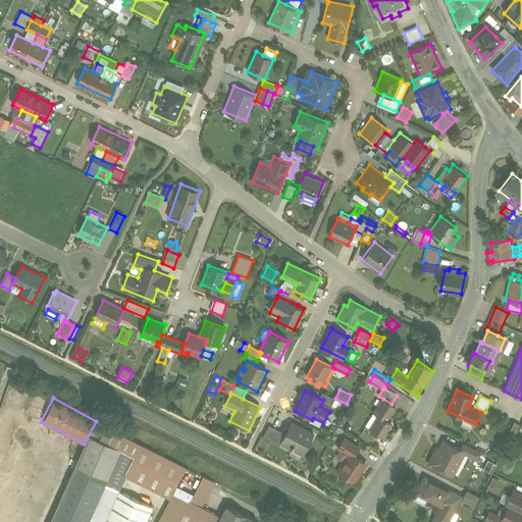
[(20,409),(37,416),(41,406),(25,399),(20,409)]
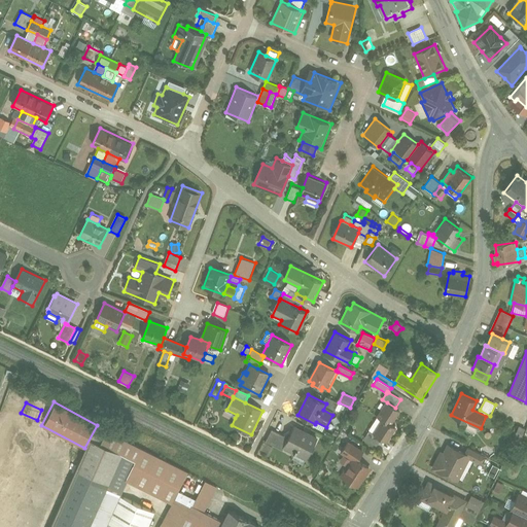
[(383,420),(390,424),(399,411),(395,408),(387,402),(378,417),(379,417),(383,420)]
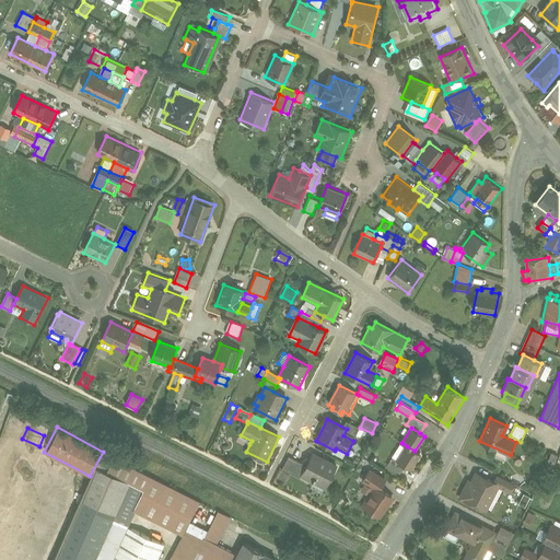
[(252,441),(241,435),(238,439),(249,444),(252,441)]
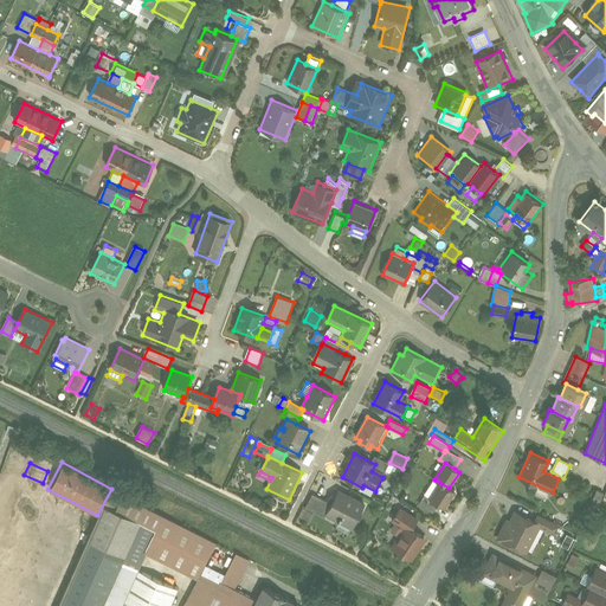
[(425,496),(430,500),(440,483),(436,479),(425,496)]
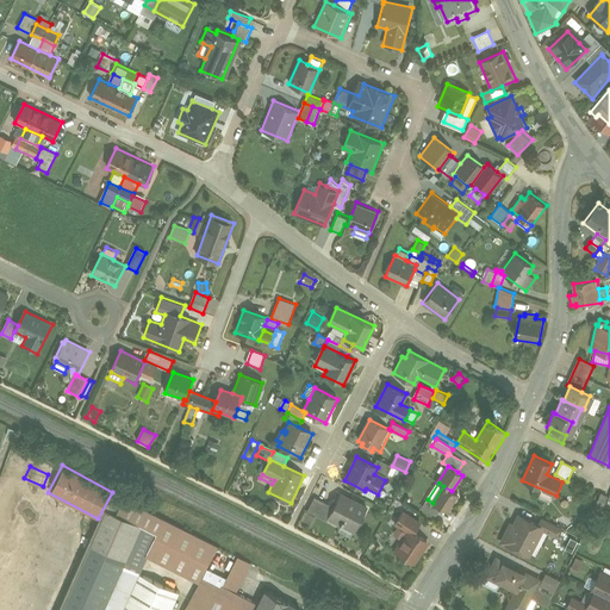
[(443,486),(433,503),(443,509),(448,512),(459,496),(452,491),(443,486)]
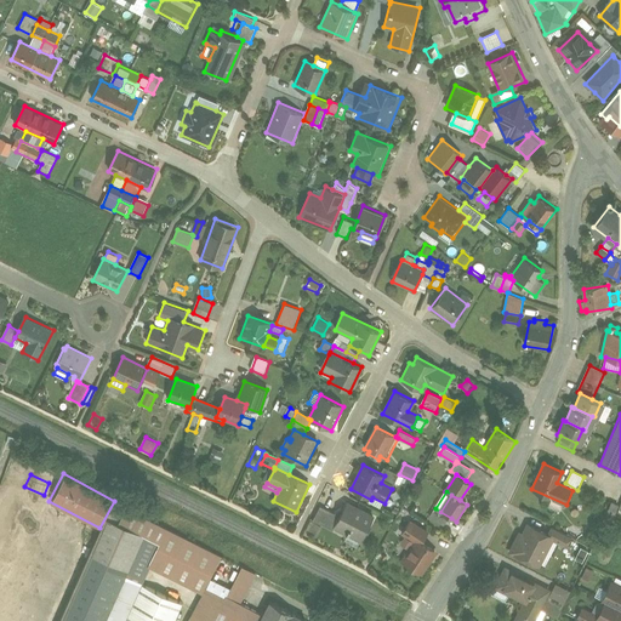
[(374,517),(346,502),(343,508),(339,517),(332,530),(360,543),(374,517)]
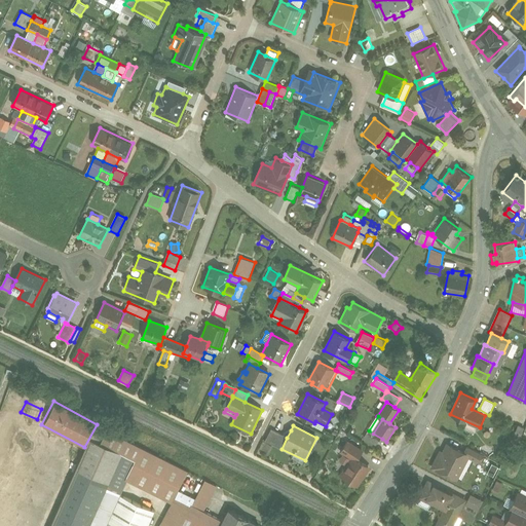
[(179,490),(188,471),(107,429),(100,444),(136,460),(127,480),(172,502),(175,498),(179,490)]
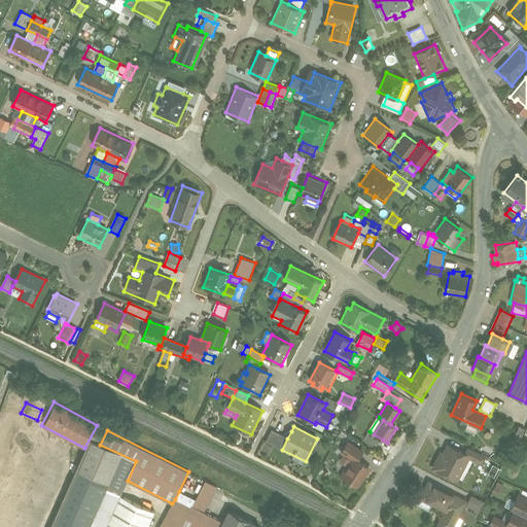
[(282,450),(287,438),(291,431),(283,436),(272,430),(266,443),(273,447),(281,451),(282,450)]
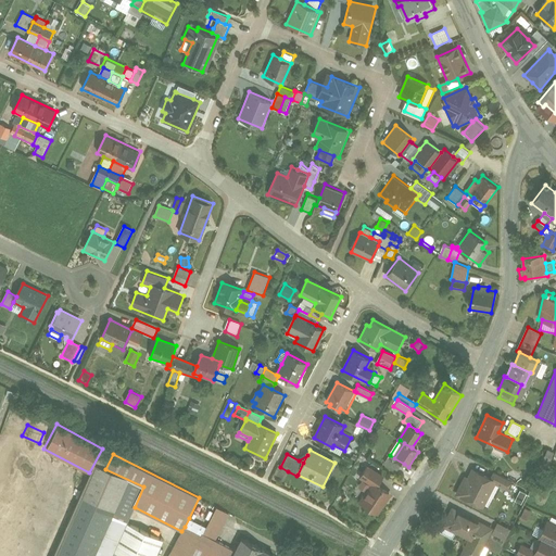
[(394,458),(390,455),(384,463),(399,472),(404,464),(394,458)]
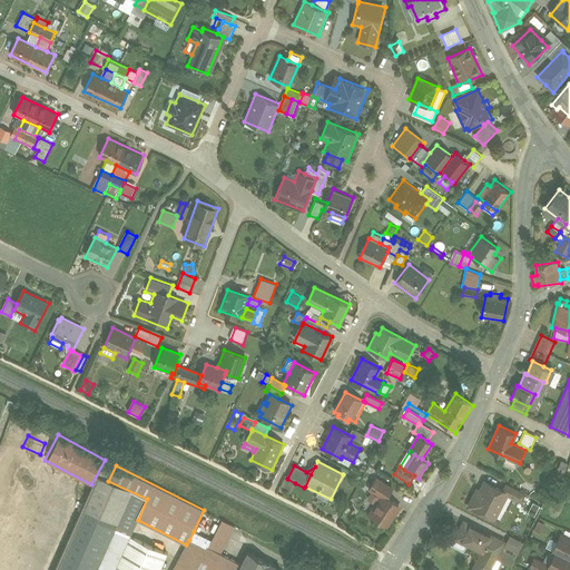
[(560,482),(566,470),(559,467),(553,479),(560,482)]
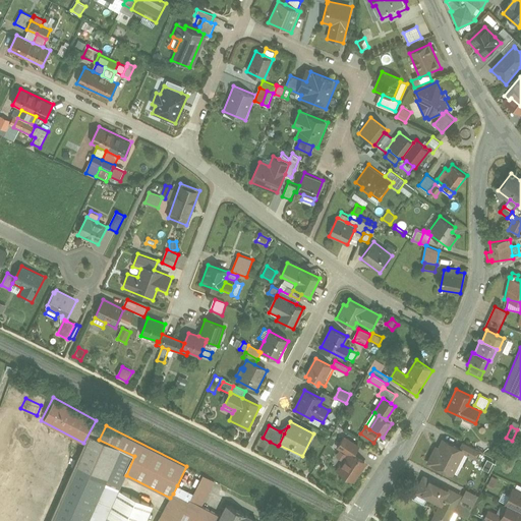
[(99,440),(91,436),(52,520),(105,520),(119,489),(126,475),(134,456),(99,440)]
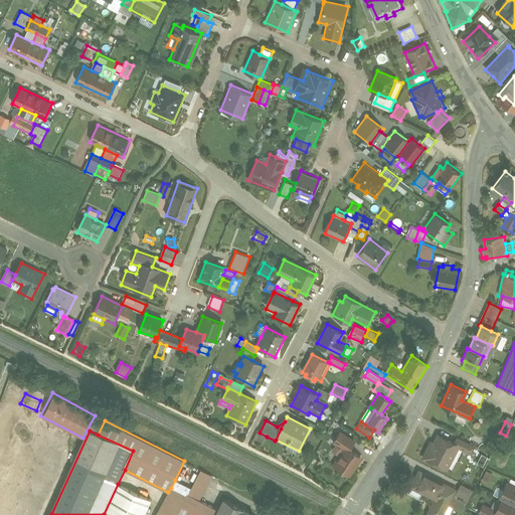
[(263,445),(267,437),(260,433),(255,442),(263,445)]
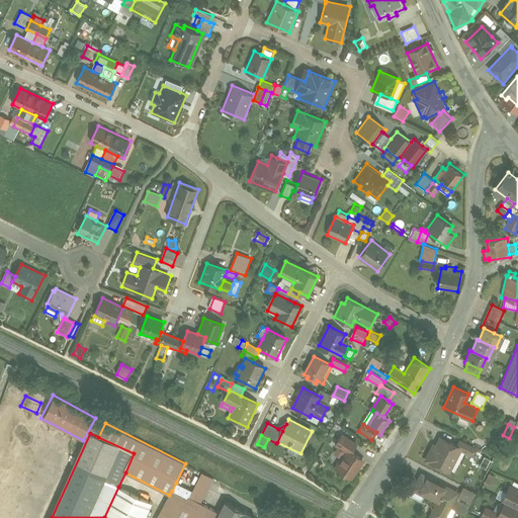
[(335,468),(350,479),(363,459),(353,453),(358,446),(342,435),(334,446),(337,448),(334,453),(341,458),(335,468)]
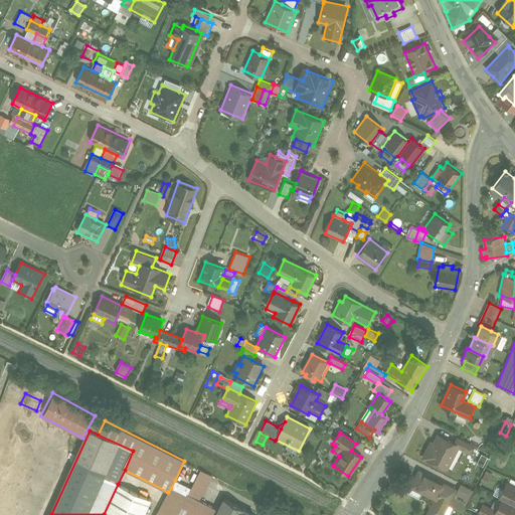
[(422,458),(448,471),(460,445),(438,434),(434,442),(431,441),(422,458)]
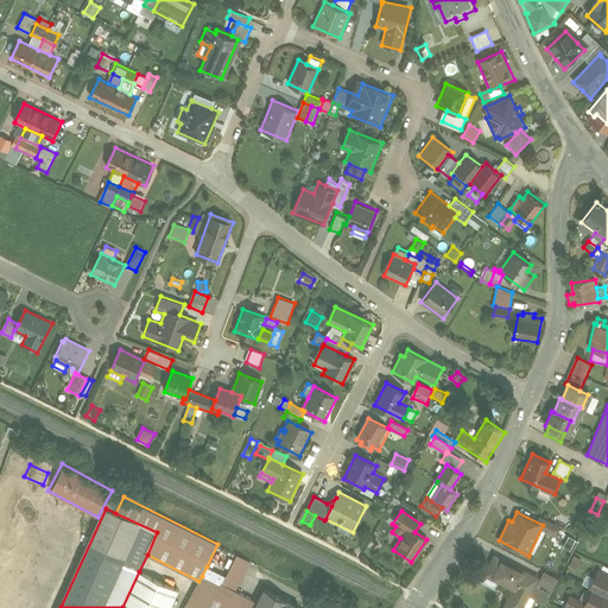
[(549,519),(543,530),(556,537),(562,526),(549,519)]
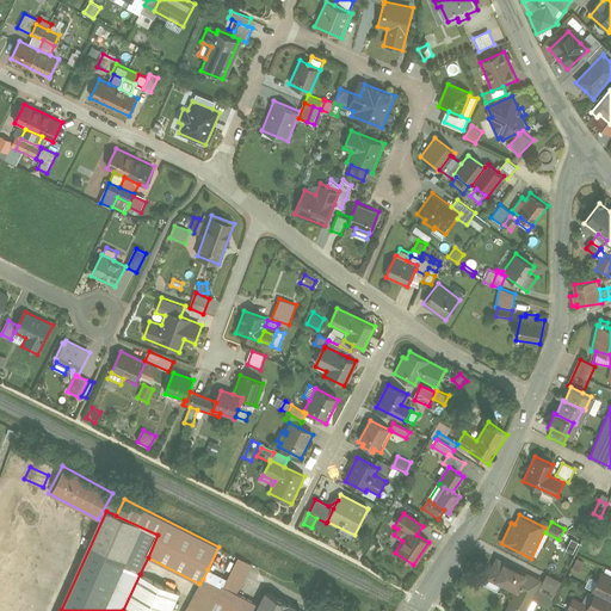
[(31,569),(56,580),(67,555),(41,544),(31,569)]
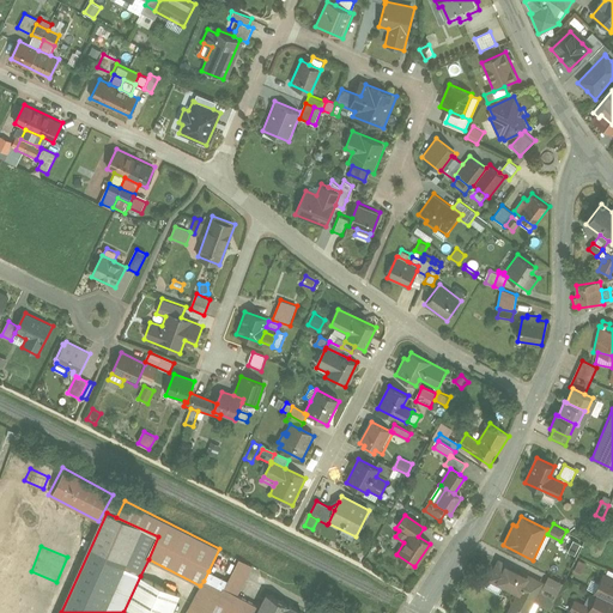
[(223,588),(238,596),(253,566),(238,559),(228,581),(223,588)]
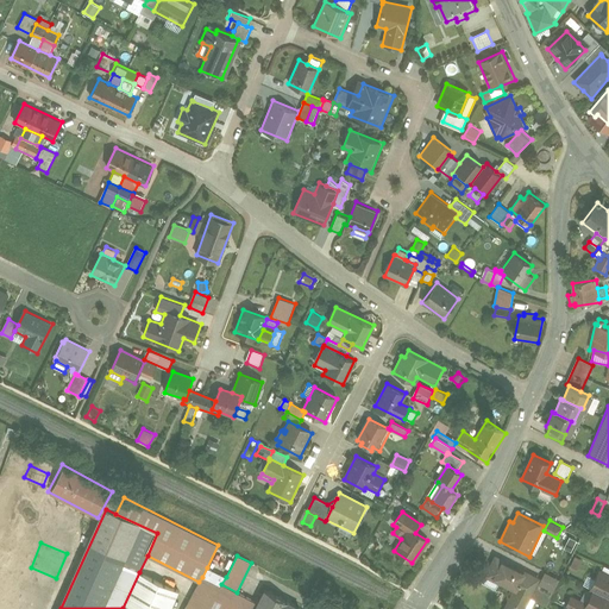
[(540,579),(493,556),(483,576),(513,590),(503,608),(525,608),(531,598),(538,584),(540,579)]
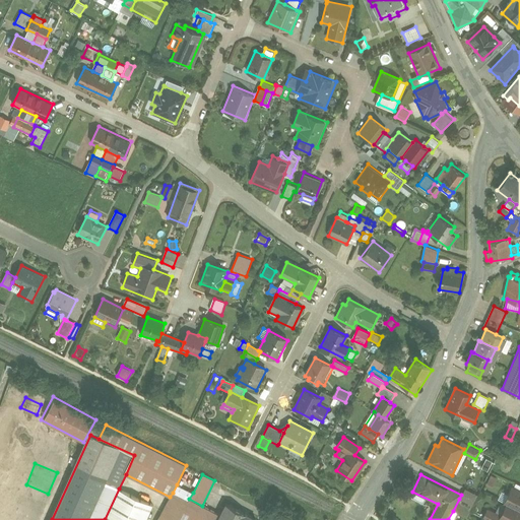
[(173,493),(189,501),(189,499),(193,493),(177,484),(173,493)]
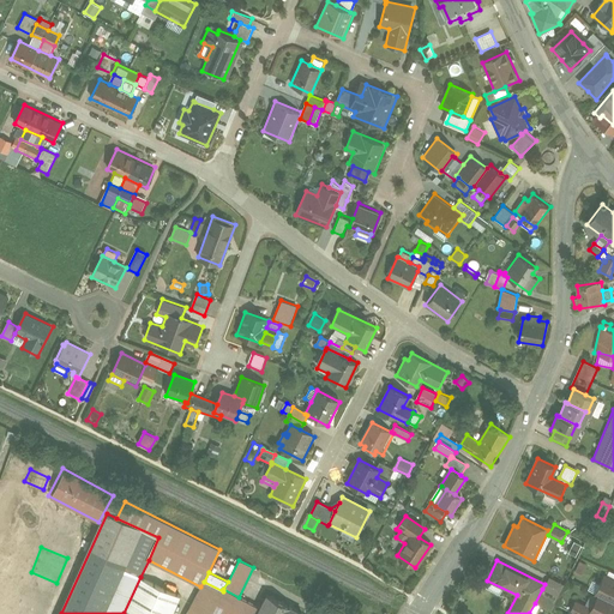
[(545,584),(542,589),(558,596),(564,584),(548,576),(545,584)]
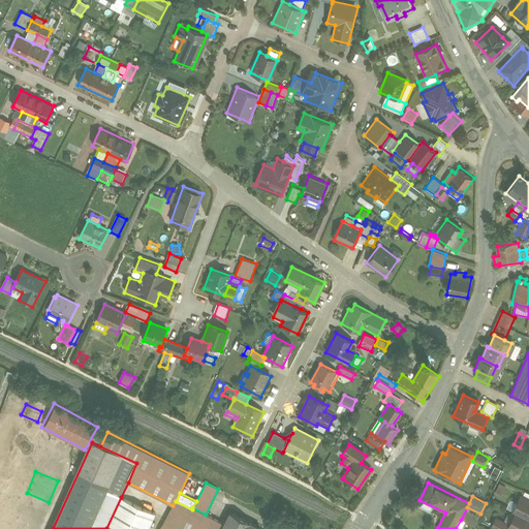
[(528,499),(522,496),(519,503),(515,511),(514,512),(528,520),(528,499)]
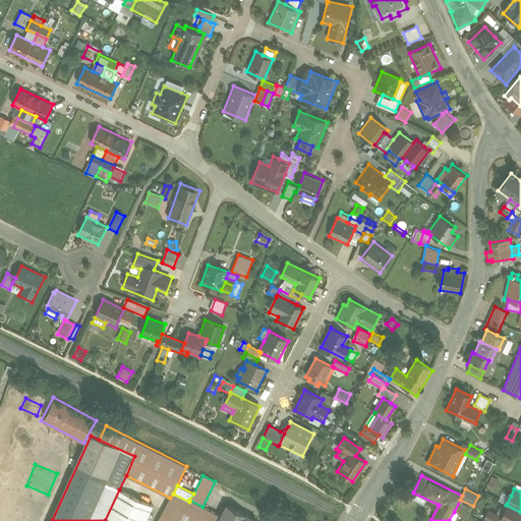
[(147,520),(154,505),(119,489),(105,520),(147,520)]
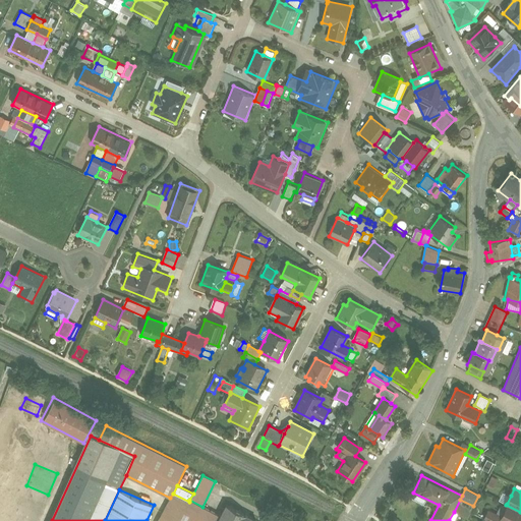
[(507,504),(511,496),(503,493),(499,501),(507,504)]
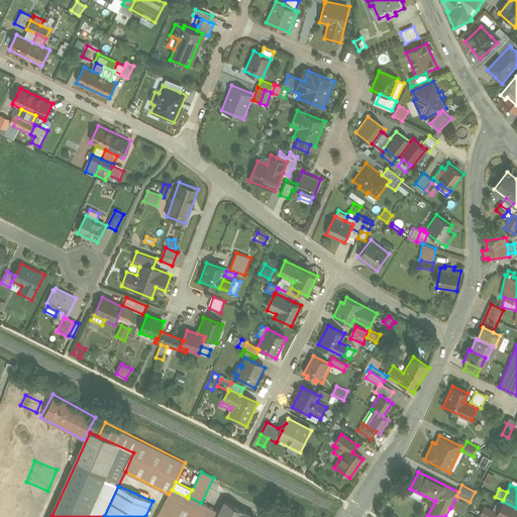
[(188,498),(172,490),(169,494),(157,516),(215,516),(219,512),(208,506),(209,505),(204,503),(204,504),(201,503),(188,496),(188,498)]
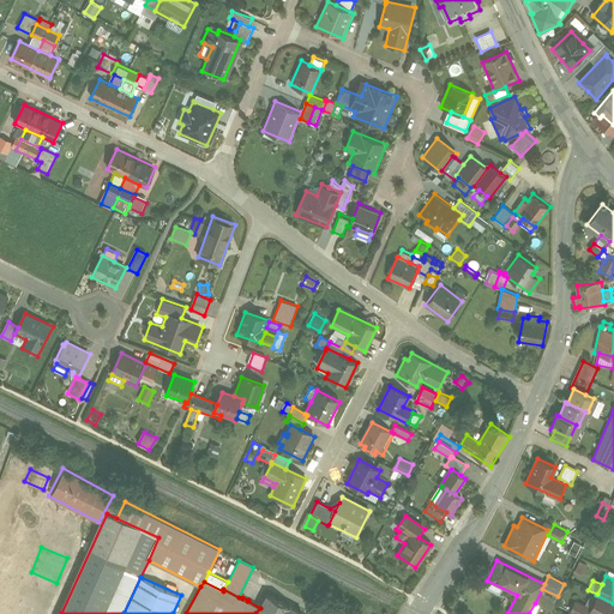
[(558,596),(542,589),(535,603),(551,611),(558,596)]
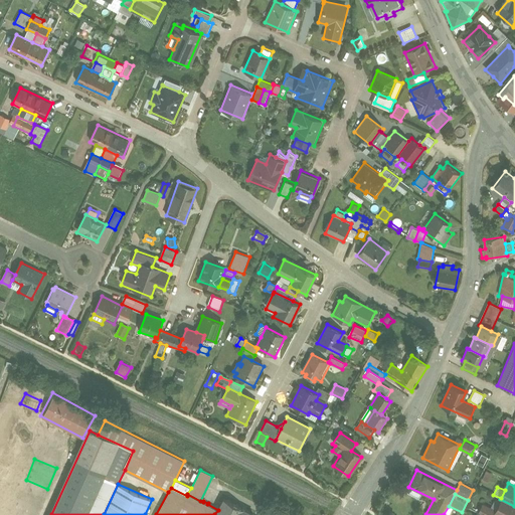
[(218,510),(214,514),(254,514),(255,514),(223,498),(218,510)]
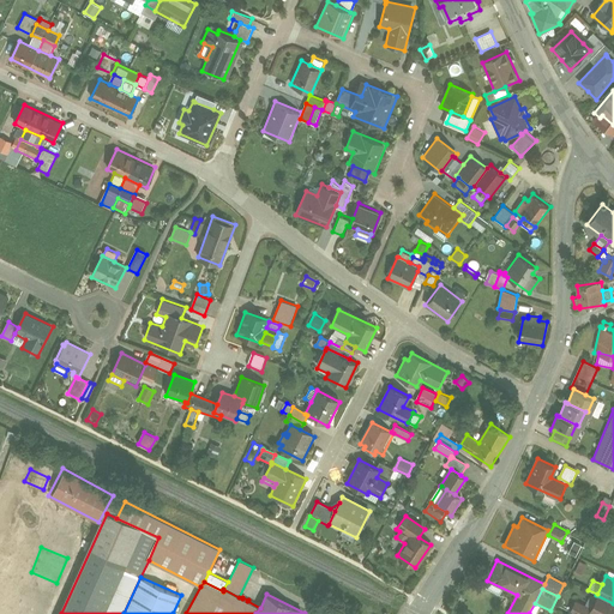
[(613,613),(613,603),(596,595),(591,607),(596,609),(594,613),(613,613)]
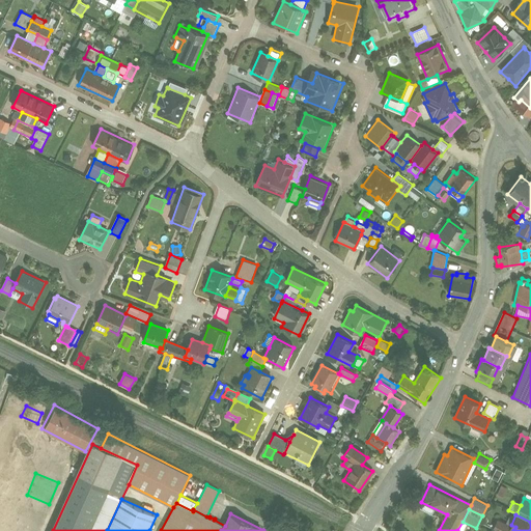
[(498,518),(493,528),(498,530),(513,530),(515,527),(511,525),(498,518)]
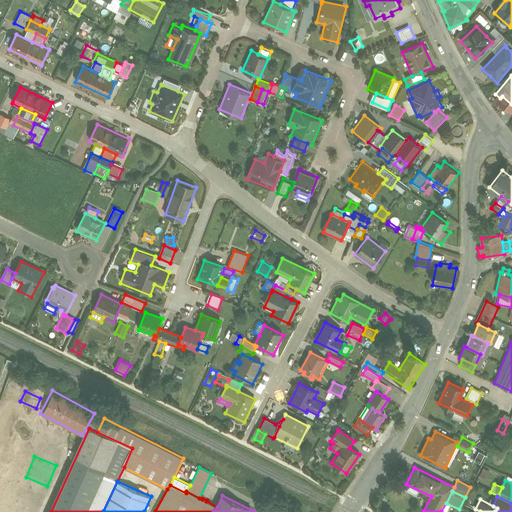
[(48,511),(50,510),(33,503),(29,511),(48,511)]
